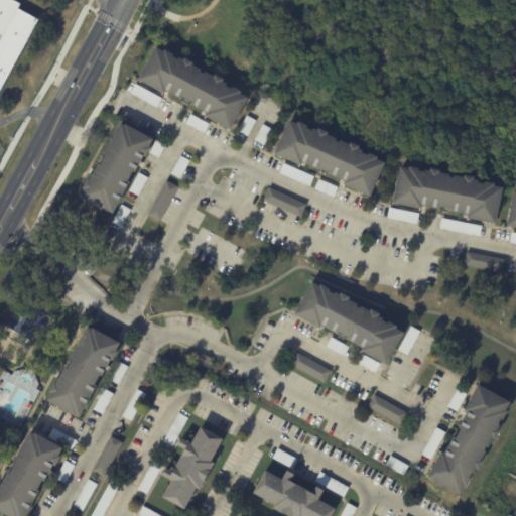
[(39,20),(0,92),(0,42),(1,41),(0,40),(0,0),(11,0),(21,5),(18,9),(39,20)]
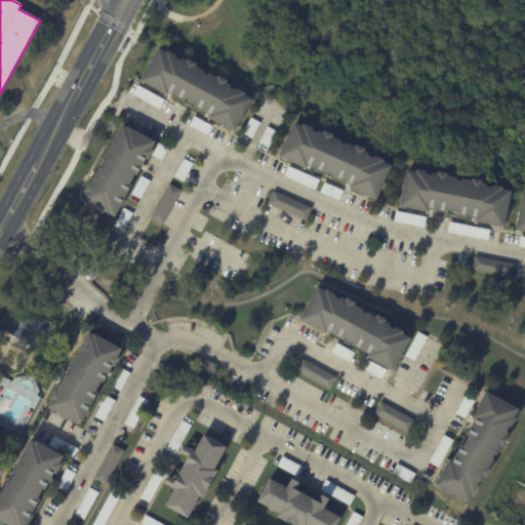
[(229,129),(208,118),(209,115),(194,107),(195,104),(186,98),(185,101),(168,91),(166,94),(139,80),(157,47),(166,52),(167,50),(176,55),(175,57),(180,61),(182,58),(187,61),(188,58),(196,64),(195,66),(204,71),(203,73),(207,74),(208,73),(217,77),(218,75),(227,80),(226,82),(231,85),(230,87),(235,90),(236,88),(245,92),(243,95),(251,99),(235,132),(229,129)]
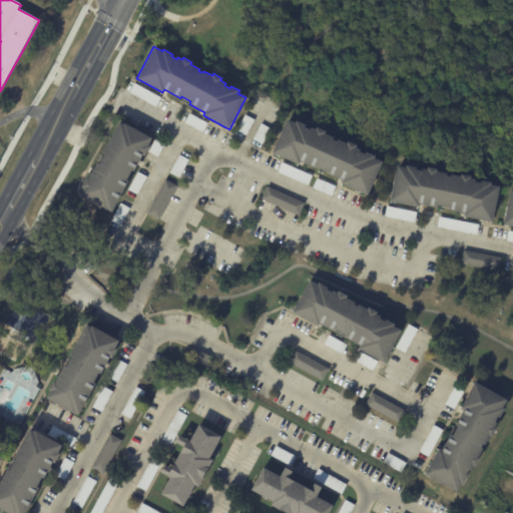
[(155,107),(128,92),(133,83),(160,97),(155,107)]
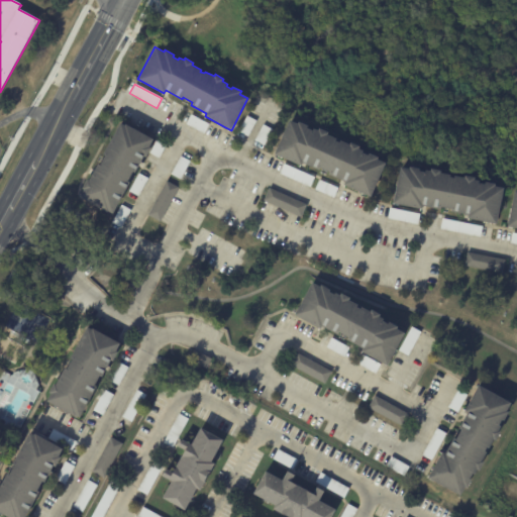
[(204,134),(185,124),(191,114),(209,124),(204,134)]
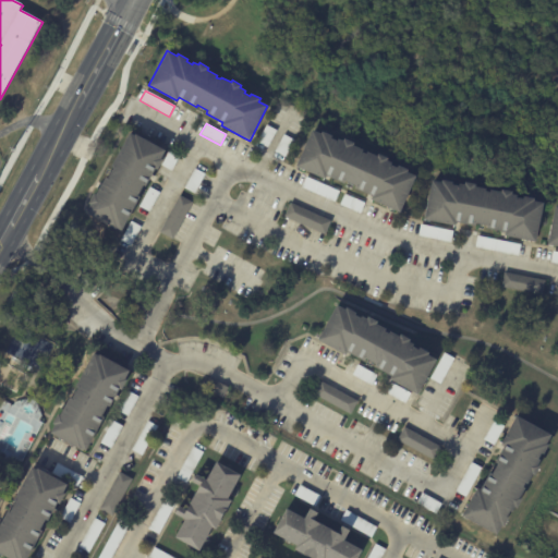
[(276,130),(267,147),(257,142),(266,124),(276,130)]
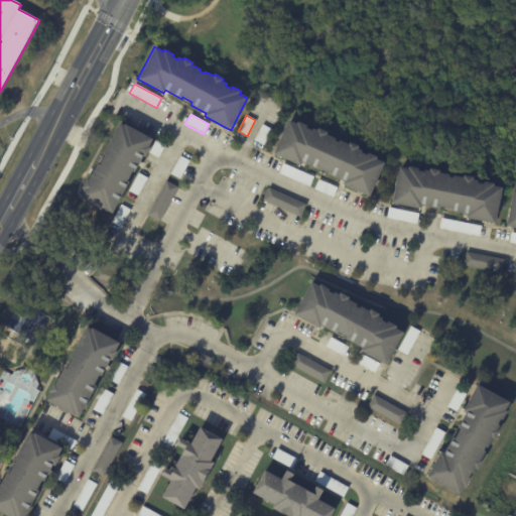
[(343,184),(344,181),(327,174),(329,171),(317,167),(316,169),(300,162),(299,165),(272,153),(287,120),(295,123),(296,121),(305,126),(304,127),(310,130),(311,128),(315,130),(316,128),(326,132),(325,134),(334,138),(334,140),(338,142),(338,140),(348,144),(349,142),(358,146),(357,148),(361,150),(360,152),(366,155),(367,153),(376,157),(375,159),(383,163),(368,197),(343,184)]
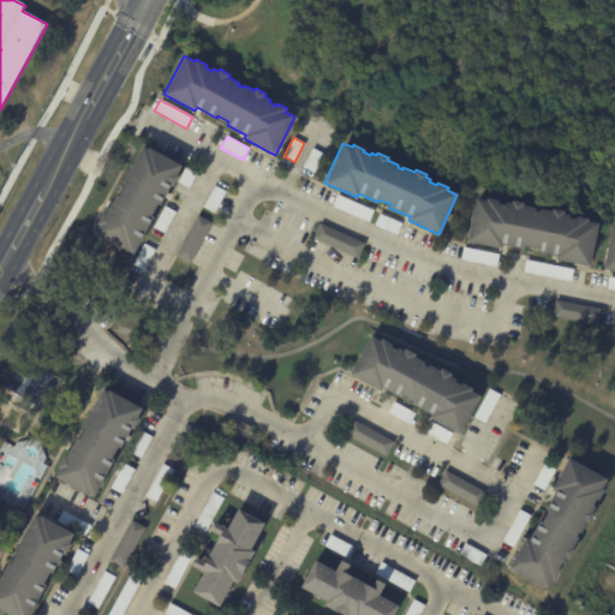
[(153,149),(181,165),(175,174),(178,175),(173,186),(171,185),(133,254),(129,251),(127,254),(94,234),(99,225),(96,224),(102,213),(105,214),(115,195),(119,196),(125,185),(121,183),(142,145),(148,149),(149,147),(153,149)]
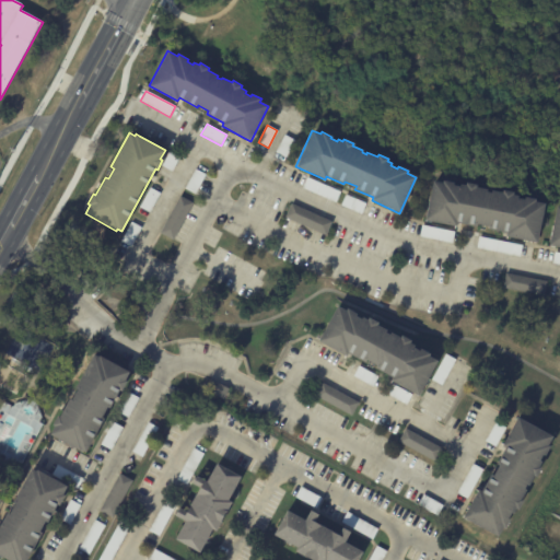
[(294,140),(286,158),(275,152),(284,135),(294,140)]
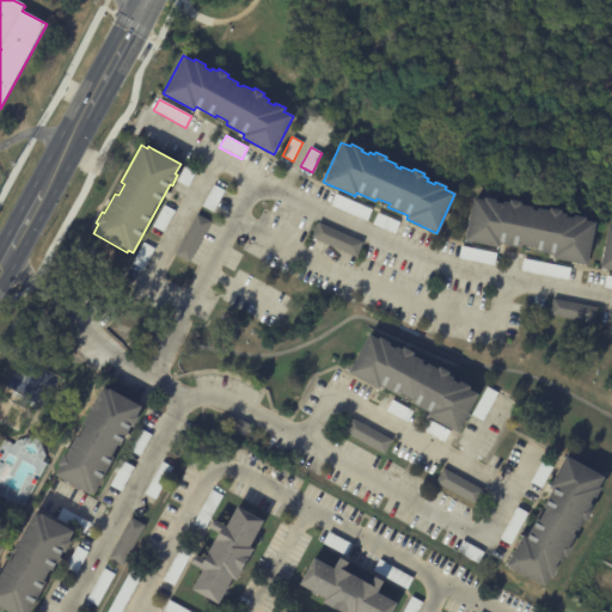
[(196,171),(188,188),(176,182),(185,165),(196,171)]
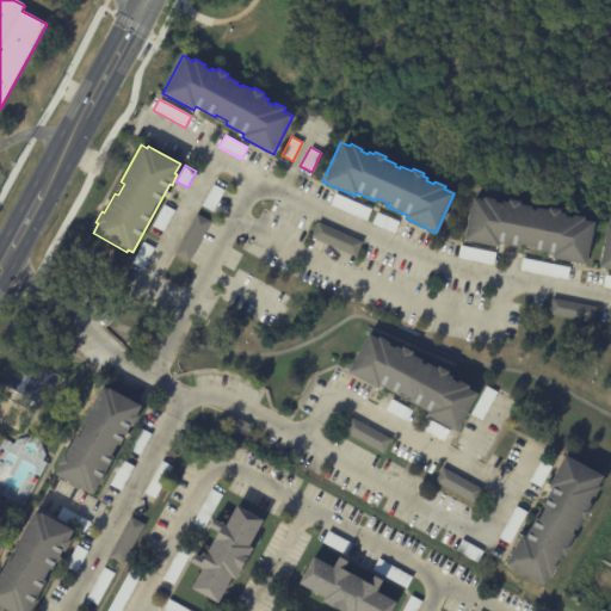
[(223,190),(213,211),(202,205),(213,184),(223,190)]
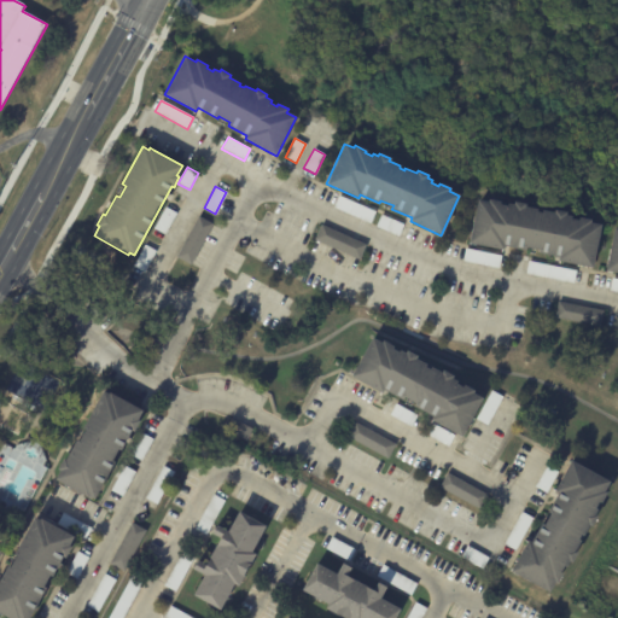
[(374,213),(369,223),(333,208),(338,196),(374,211),(374,213)]
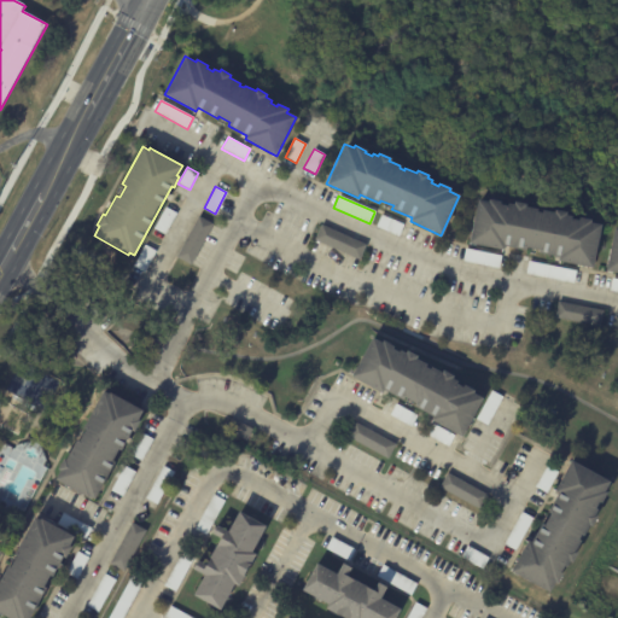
[(500,200),(500,204),(507,205),(507,203),(513,204),(514,200),(525,203),(525,207),(537,209),(536,211),(542,213),(542,209),(554,211),(554,209),(566,211),(565,215),(571,216),(571,219),(578,220),(579,216),(590,219),(590,222),(601,225),(593,267),(558,261),(559,256),(537,252),(538,249),(526,246),(525,250),(503,245),(502,249),(468,243),(477,199),(488,202),(488,198),(500,200)]
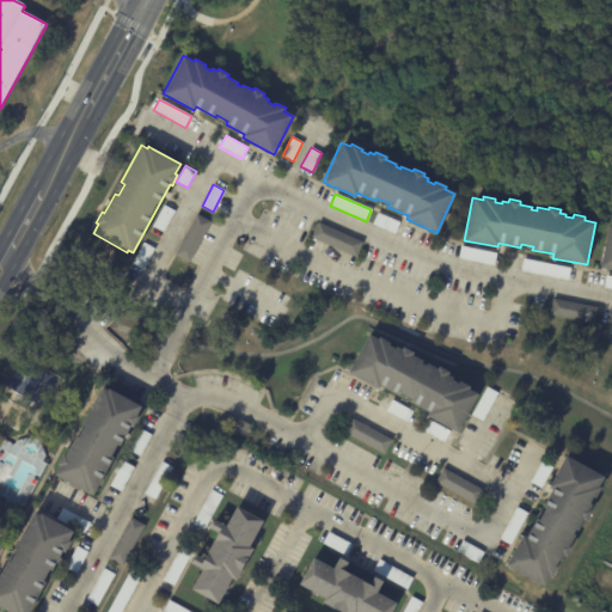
[(175,210),(163,232),(152,226),(163,204),(175,210)]
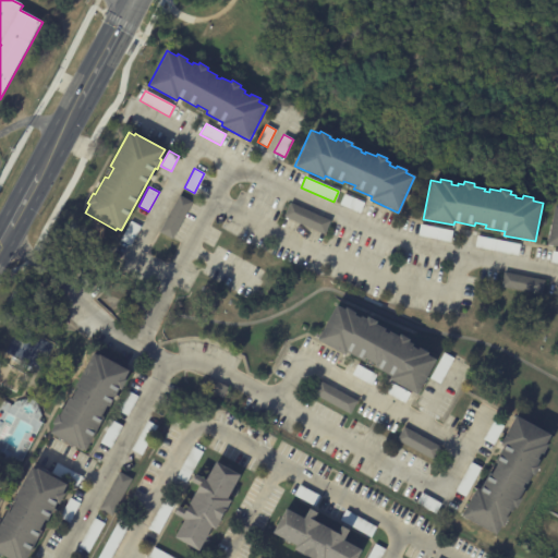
[(359,213),(339,204),(343,193),(364,203),(359,213)]
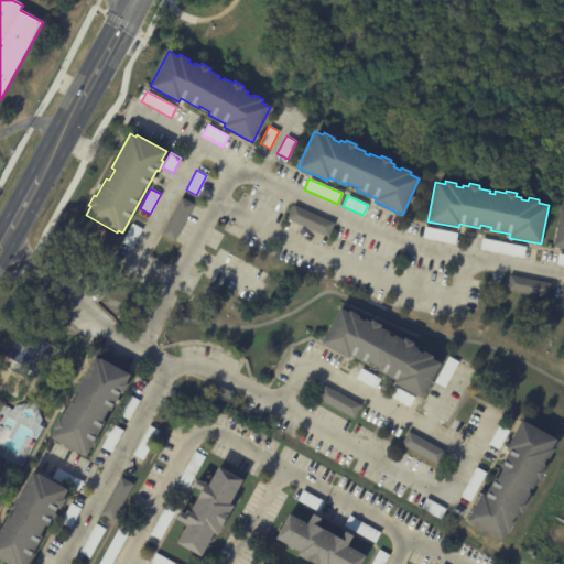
[(194,204),(174,241),(161,234),(182,197),(194,204)]
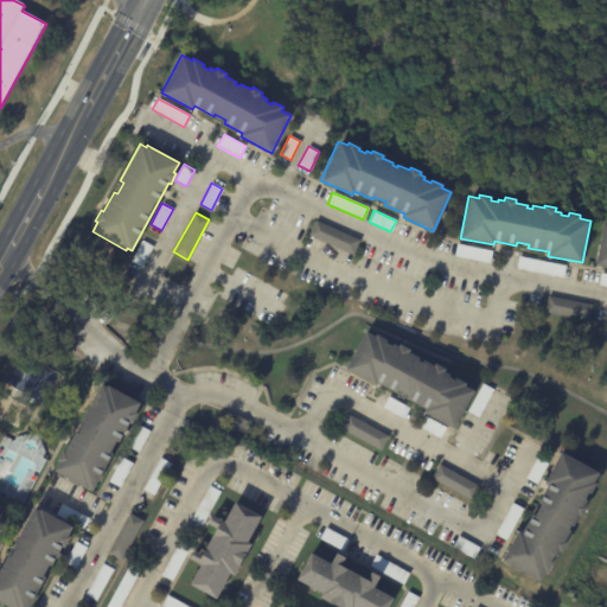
[(358,241),(359,241),(352,255),(308,235),(315,221),(358,241)]
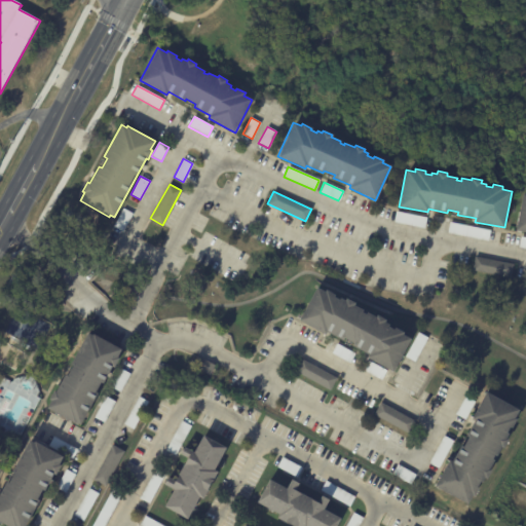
[(525,232),(514,230),(521,193),(525,194),(525,232)]
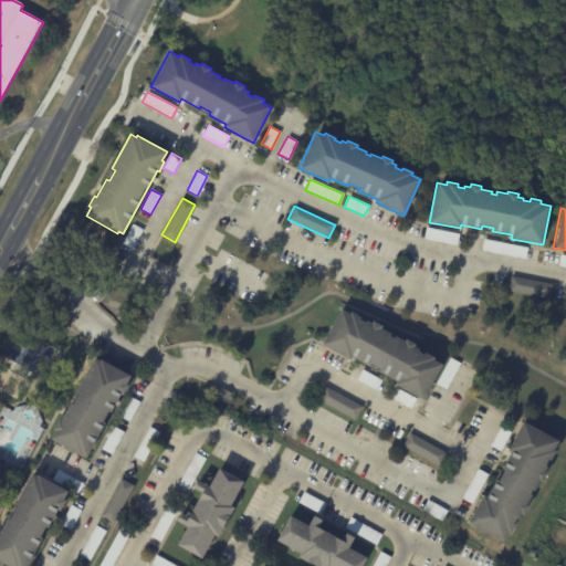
[(143,230),(132,249),(122,243),(132,224),(143,230)]
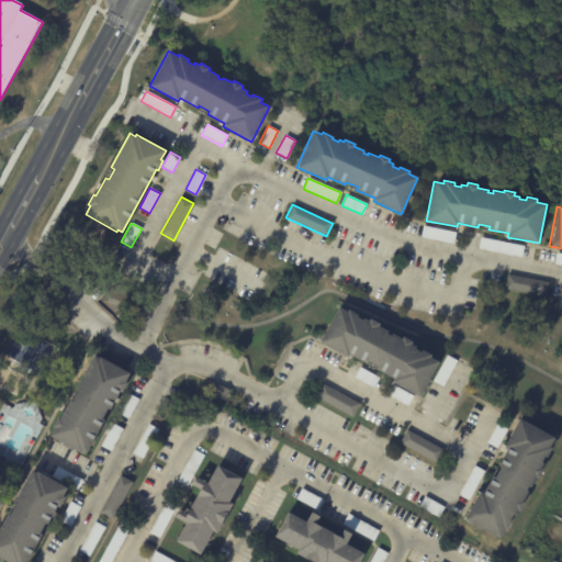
[(453,244),(420,237),(423,226),(456,233),(453,244)]
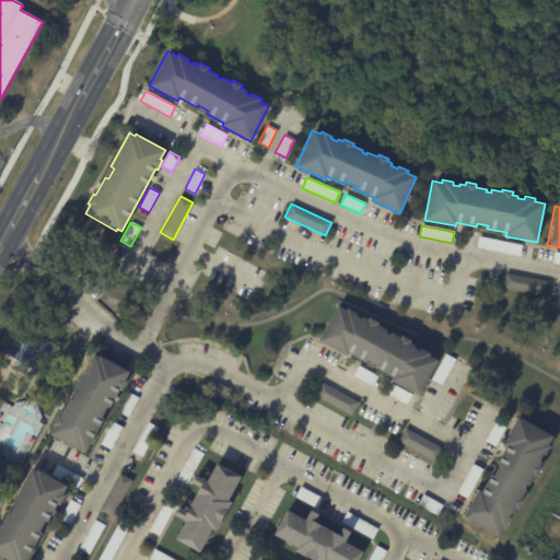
[(520,256),(476,248),(478,236),(522,245),(520,256)]
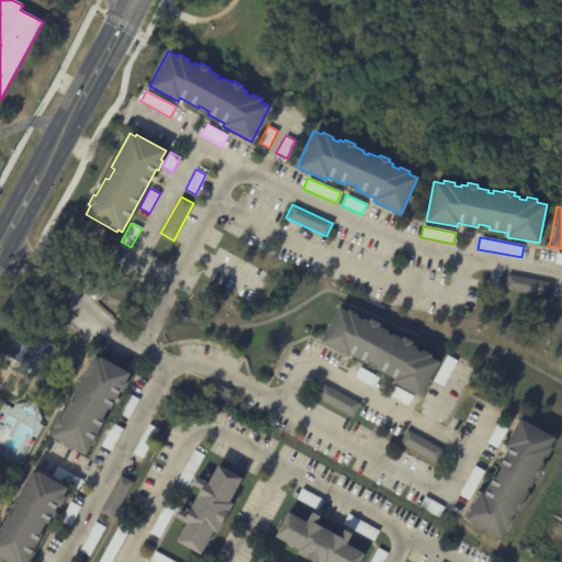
[(539,296),(503,289),(506,273),(542,281),(539,296)]
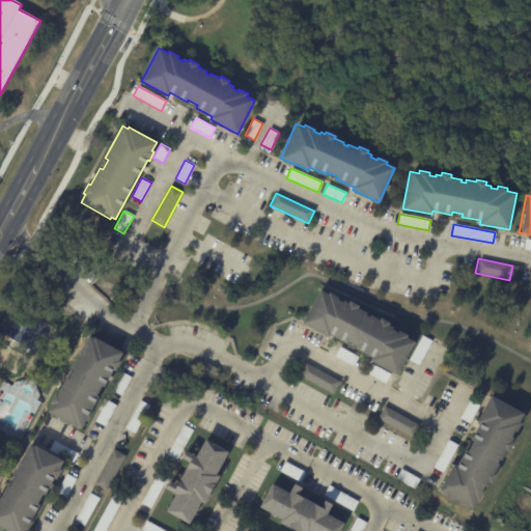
[(414,342),(396,375),(370,361),(371,359),(353,348),(355,346),(347,341),(345,344),(329,335),(328,338),(301,324),(319,290),(328,295),(329,292),(337,298),(336,300),(342,303),(343,301),(347,304),(350,302),(358,306),(357,309),(366,313),(364,315),(369,317),(370,315),(379,320),(381,318),(389,324),(388,326),(392,328),(391,330),(397,333),(398,331),(407,336),(406,338),(414,342)]
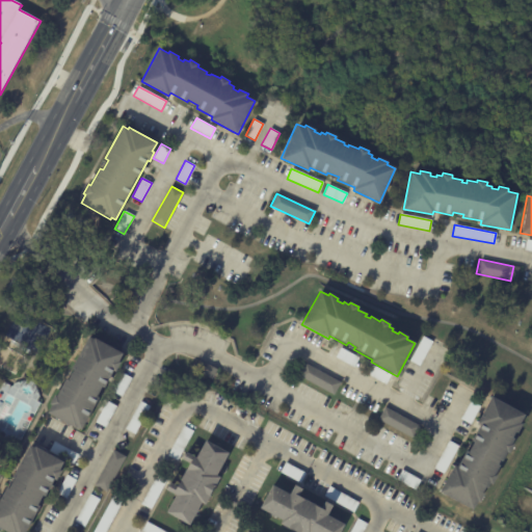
[(431,342),(418,366),(408,361),(422,336),(431,342)]
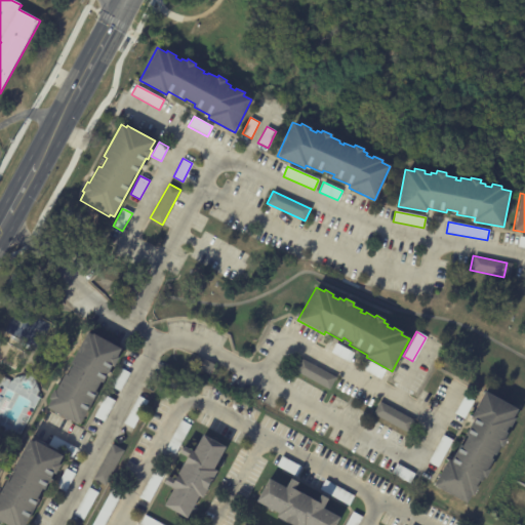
[(90,334),(92,334),(92,333),(121,349),(116,356),(119,357),(113,367),(111,365),(102,384),(99,382),(94,392),(96,393),(79,425),(74,421),(74,422),(45,407),(49,400),(48,399),(53,390),(54,391),(64,373),(67,375),(72,365),(70,364),(87,332),(90,334)]
